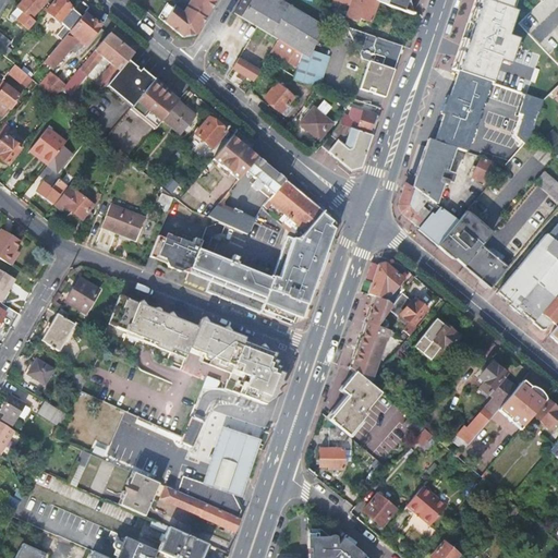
[(24,0),(19,8),(31,19),(46,0),(24,0)]
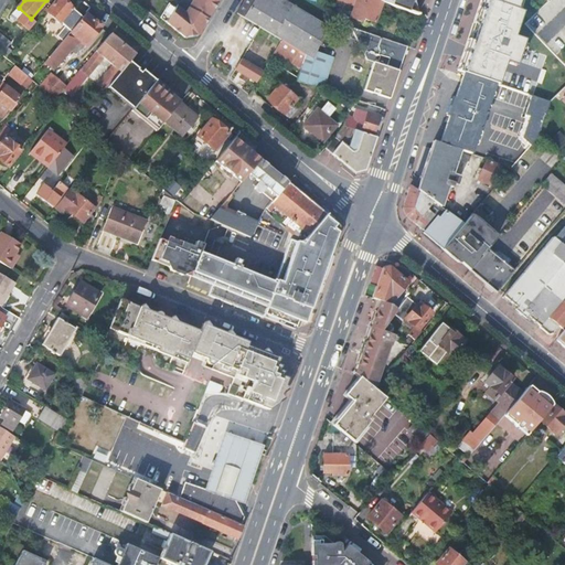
[(62,0),(56,0),(48,12),(62,24),(74,10),(62,0)]
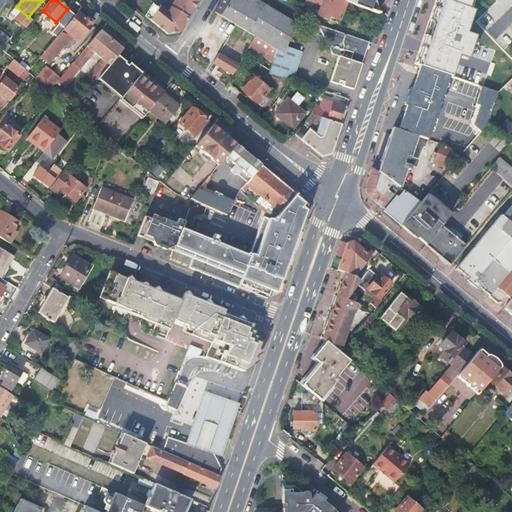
[(178,0),(170,14),(151,2),(143,16),(157,27),(158,26),(166,32),(178,31),(183,22),(185,23),(198,0),(178,0)]
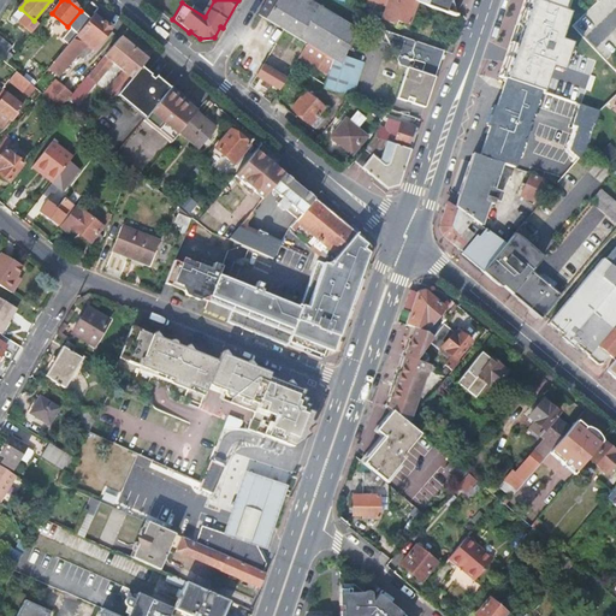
[(258,16),(307,45),(333,60),(342,66),(345,57),(355,28),(318,5),(311,16),(284,0),(266,0),(260,11),(258,16)]
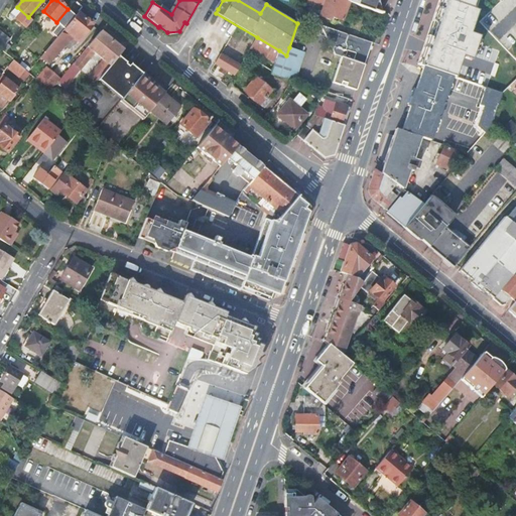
[(238,0),(260,13),(266,4),(258,0),(238,0)]
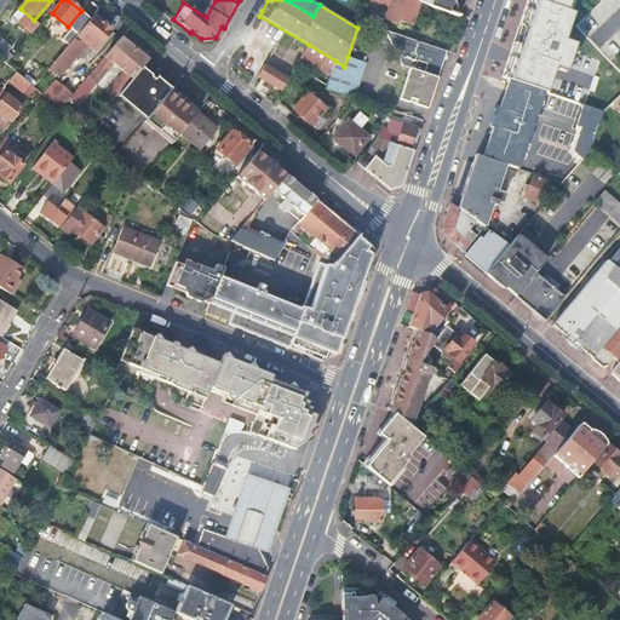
[(388,9),(384,22),(394,24),(395,21),(411,27),(419,4),(415,3),(409,0),(369,0),(369,3),(388,9)]
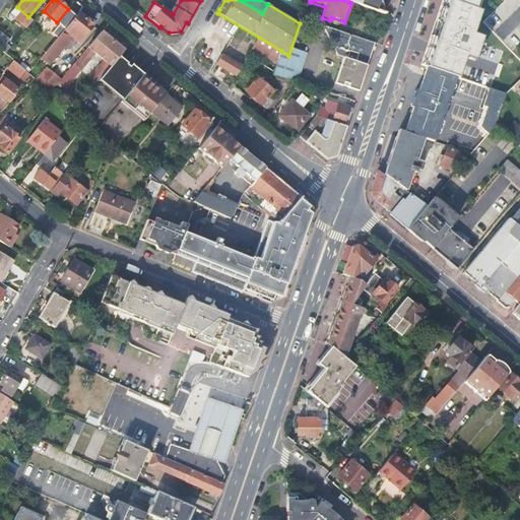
[(348,0),(348,2),(351,3),(376,12),(378,4),(384,0),(348,0)]
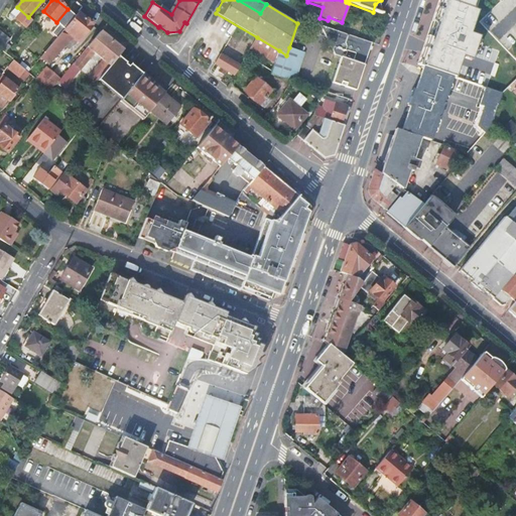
[(440,0),(419,63),(428,67),(455,76),(456,76),(465,50),(474,54),(481,35),(471,32),(478,10),(473,8),(475,0),(501,0),(502,1),(502,0),(440,0)]
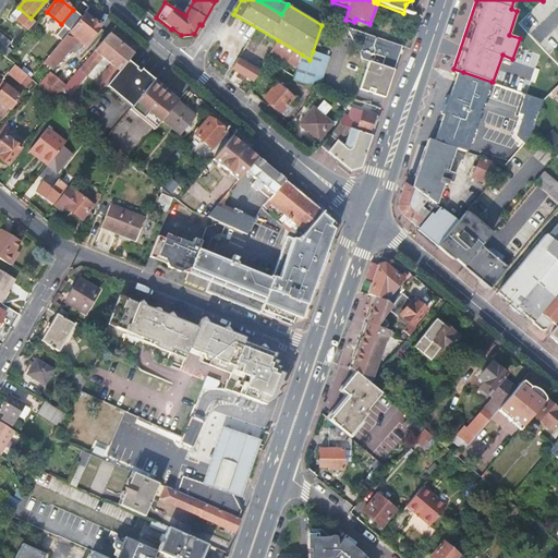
[(84,14),(43,63),(52,71),(77,40),(80,43),(77,46),(81,47),(83,45),(85,47),(100,28),(84,14)]
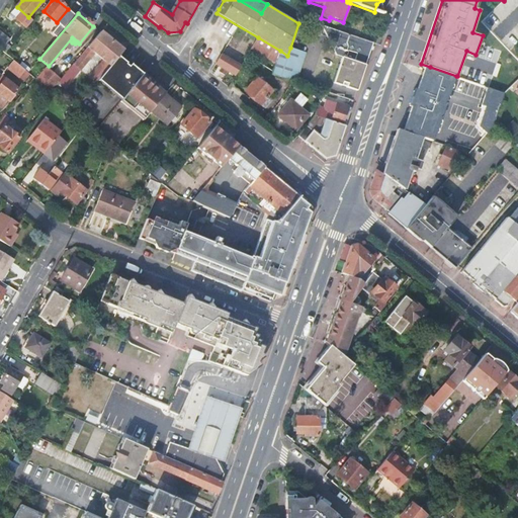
[(373,44),(322,26),(329,41),(334,44),(333,44),(333,45),(334,46),(335,47),(334,52),(336,56),(342,58),(340,65),(363,72),(373,44)]
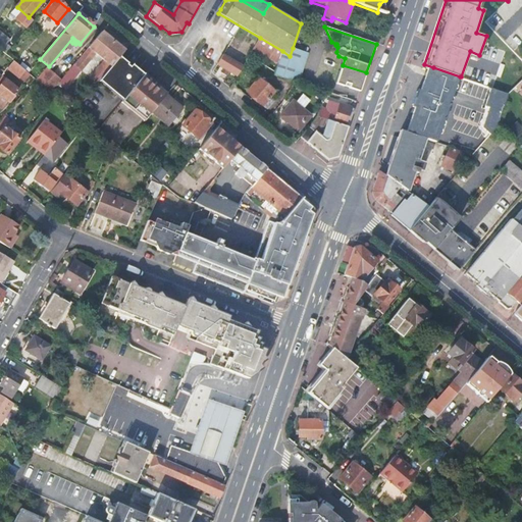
[(0,32),(0,50),(5,54),(10,48),(6,45),(9,41),(0,32)]
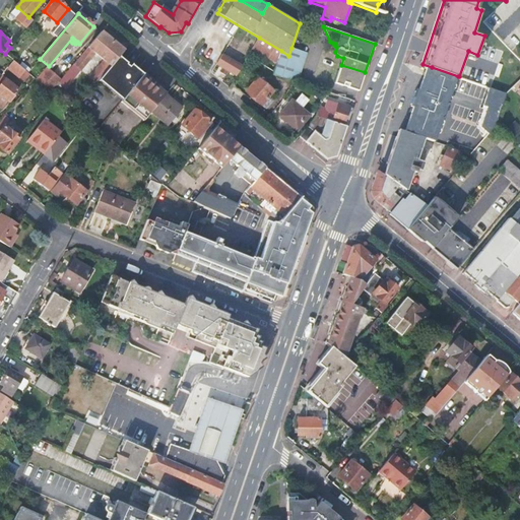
[(101,33),(66,74),(73,80),(89,59),(89,56),(92,52),(106,63),(103,66),(99,67),(88,79),(95,85),(99,81),(118,58),(123,51),(101,33)]
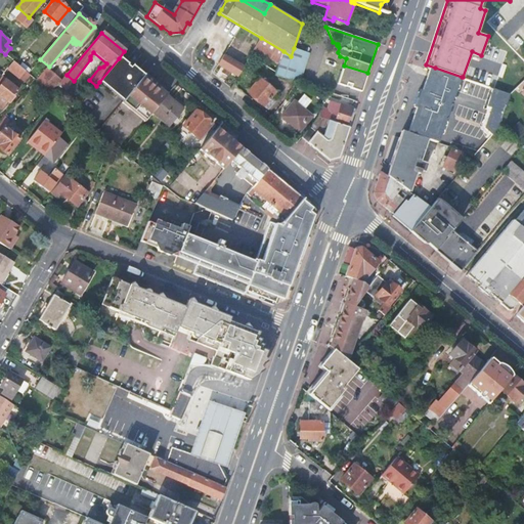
[(255,49),(279,64),(284,51),(261,38),(255,49)]
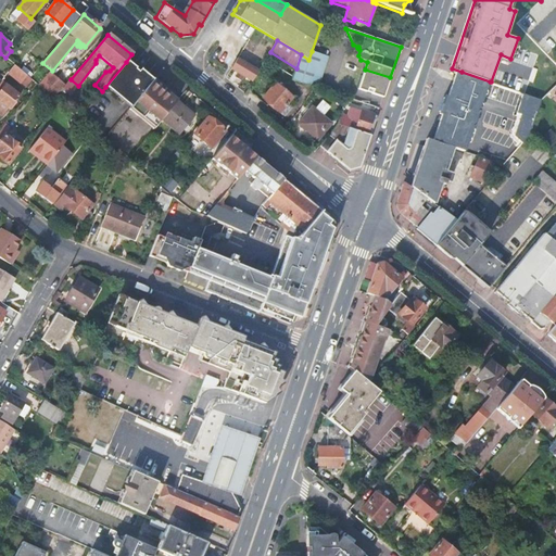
[(308,60),(302,78),(317,84),(314,88),(317,89),(328,57),(312,51),(308,60)]
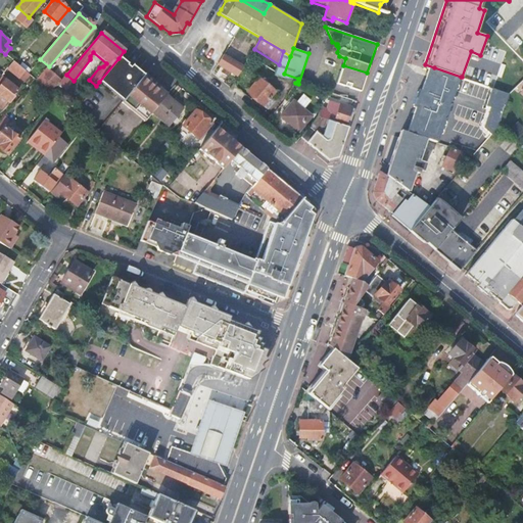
[(279,64),(275,76),(295,83),(298,79),(284,74),(290,56),(283,51),(279,64)]
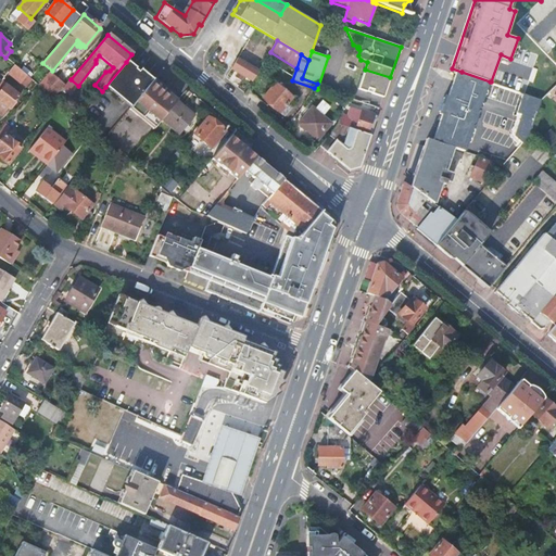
[(231,67),(238,72),(236,77),(242,80),(244,76),(252,80),(258,70),(238,57),(231,67)]
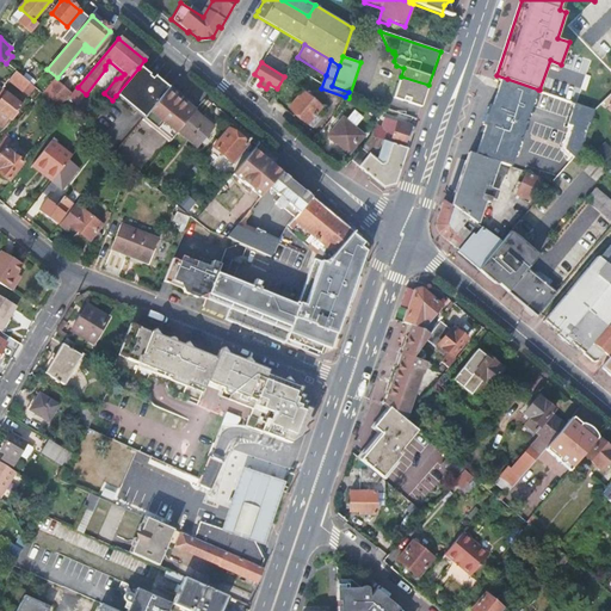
[(139,68),(116,96),(143,118),(168,87),(168,86),(155,75),(152,79),(139,68)]
